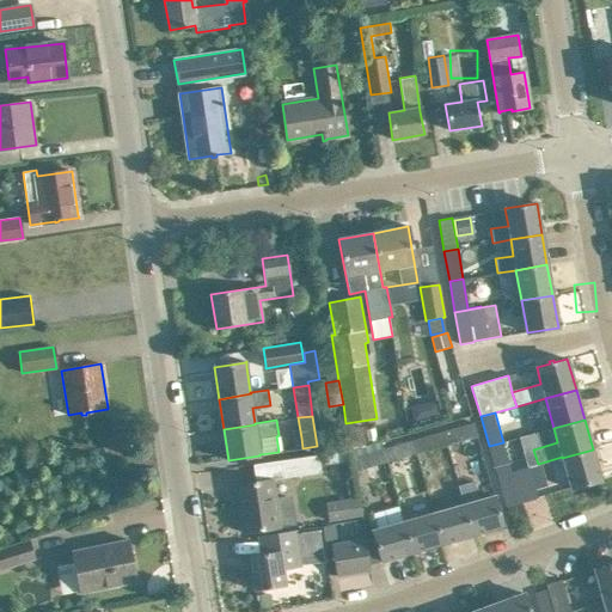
[(473,422),(442,430),(447,445),(478,436),(473,422)]
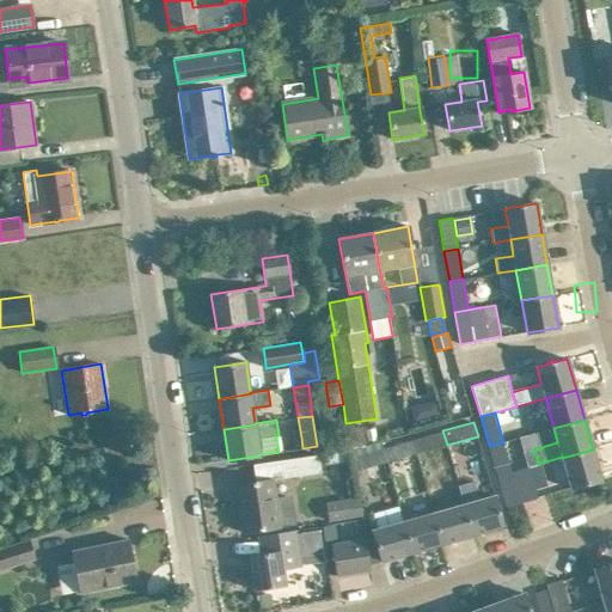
[(447,445),(442,430),(412,439),(416,453),(447,445)]
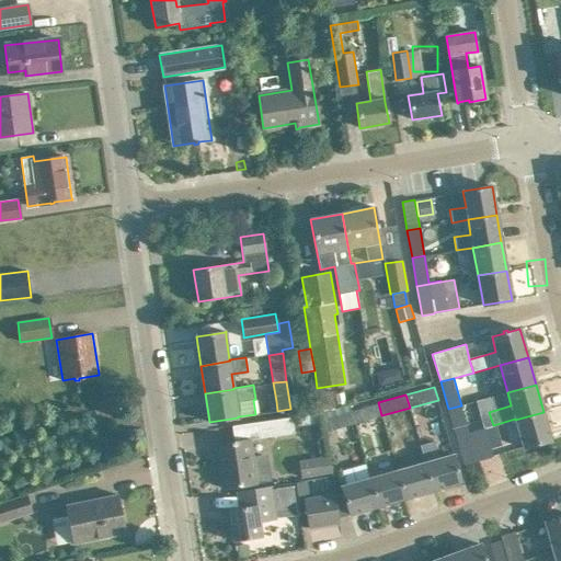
[(276,401),(267,403),(270,412),(277,411),(276,401)]
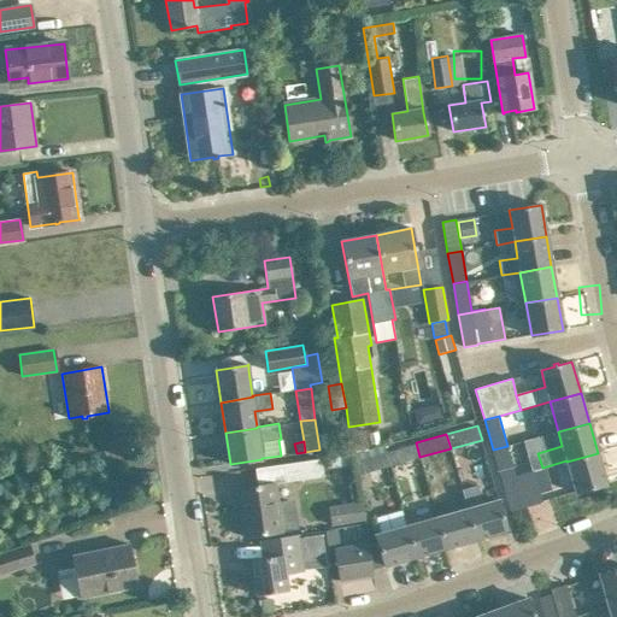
[(385,452),(389,465),(399,463),(419,457),(416,442),(385,452)]
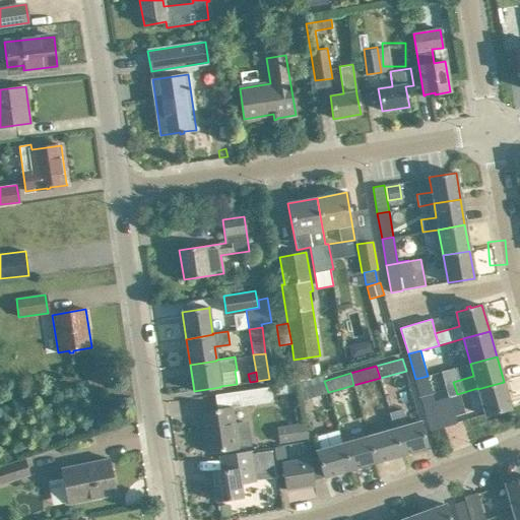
[(435,401),(428,376),(415,379),(423,404),(435,401)]
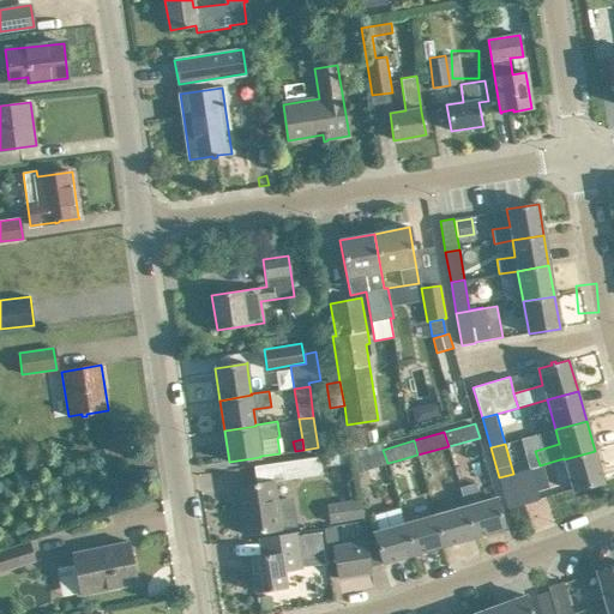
[(353,458),(353,459),(357,471),(387,463),(383,450),(353,458)]
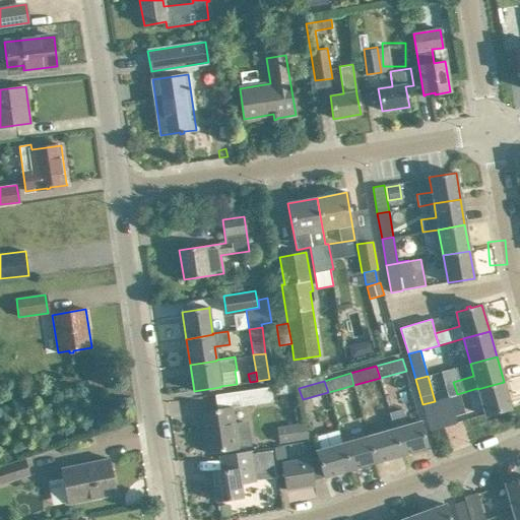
[(511,407),(504,382),(477,389),(484,415),(511,407)]
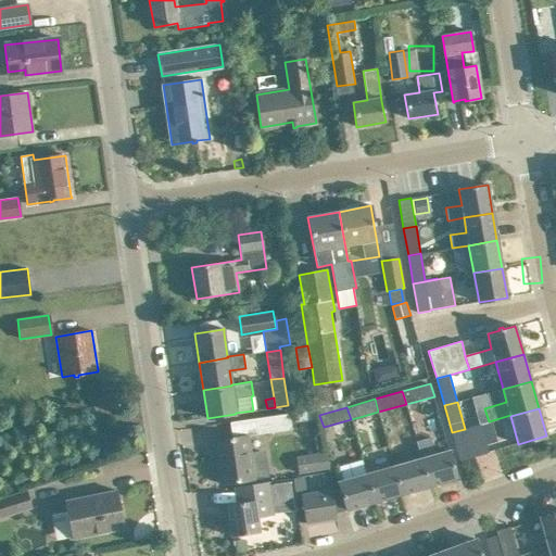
[(255,418),(257,434),(292,430),(289,414),(255,418)]
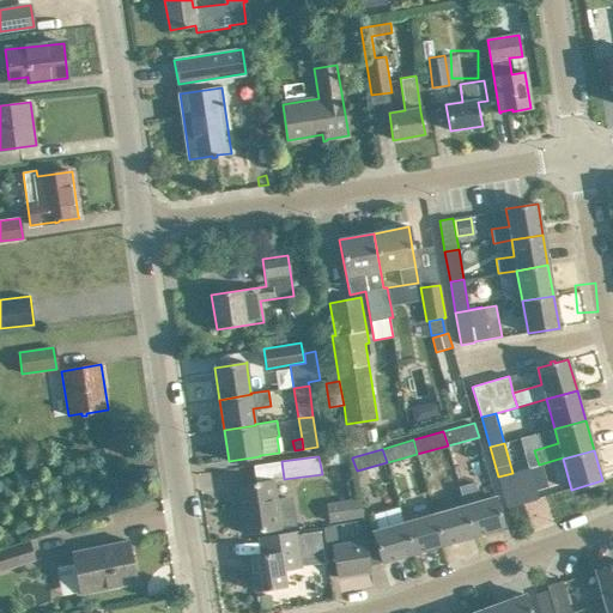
[(539,465),(513,473),(498,477),(507,508),(536,499),(533,487),(545,485),(539,465)]
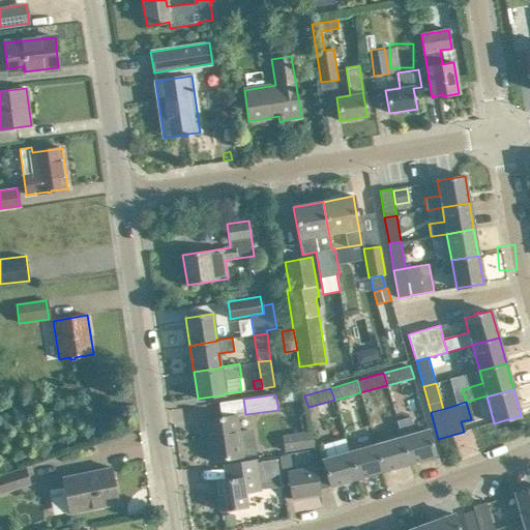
[(235,416),(225,417),(204,420),(210,461),(241,457),(241,455),(256,453),(253,428),(237,430),(235,416)]
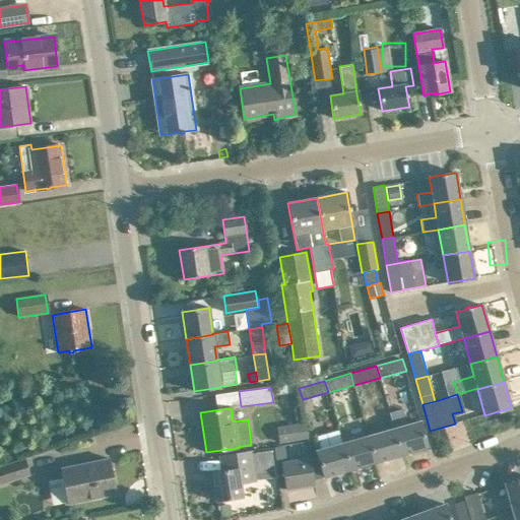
[(389,412),(393,429),(401,455),(427,448),(419,420),(407,425),(402,408),(389,412)]
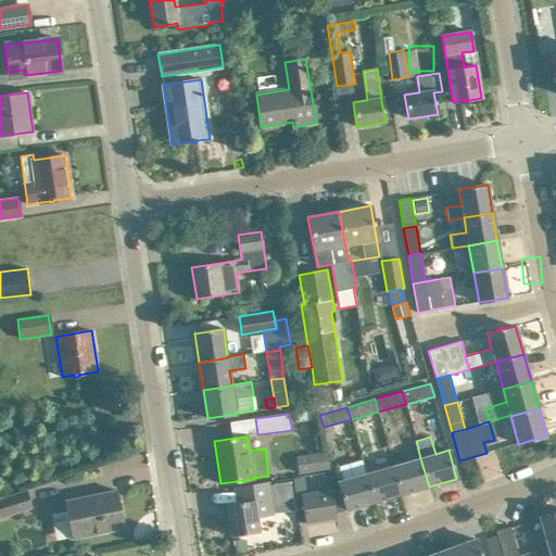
[(490,455),(497,471),(513,465),(505,449),(490,455)]
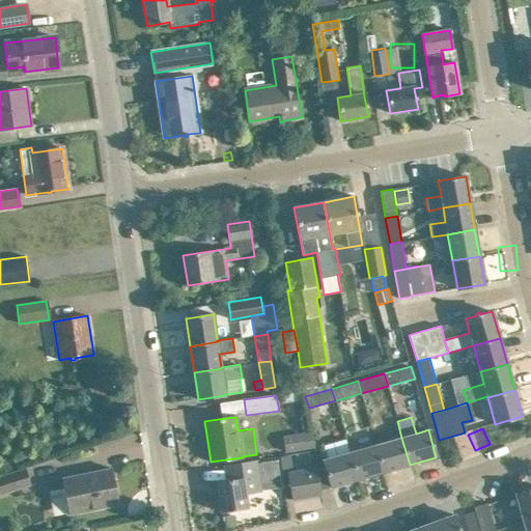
[(305,431),(282,436),(285,452),(308,448),(308,447),(314,446),(312,431),(305,432),(305,431)]
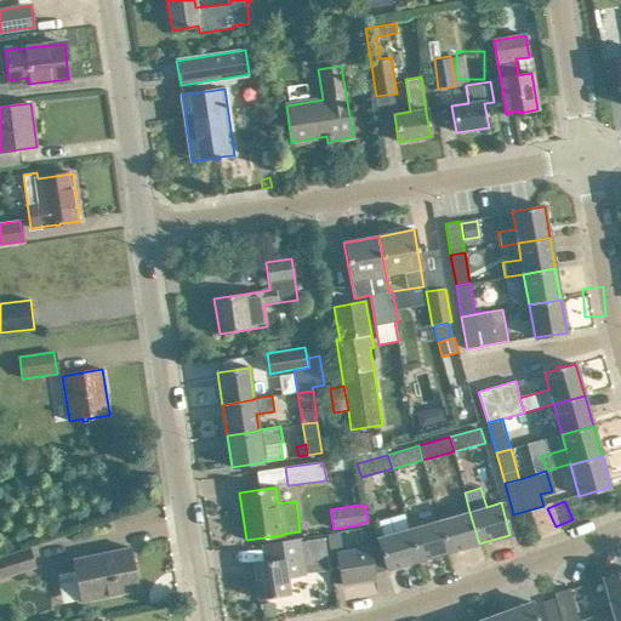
[(469,512),(456,516),(439,520),(449,552),(479,543),(469,512)]
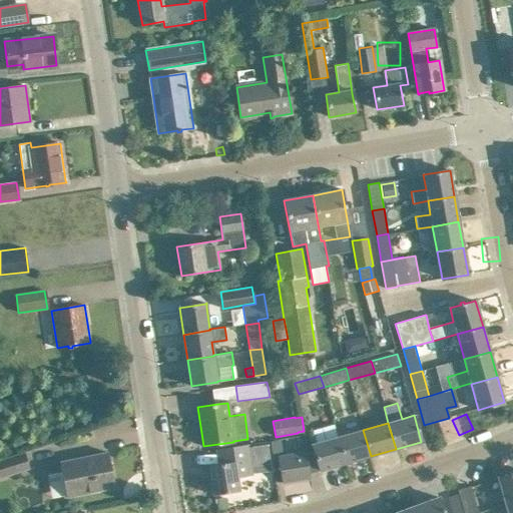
[(320,470),(345,463),(338,437),(334,424),(313,430),(316,443),(313,444),(320,470)]
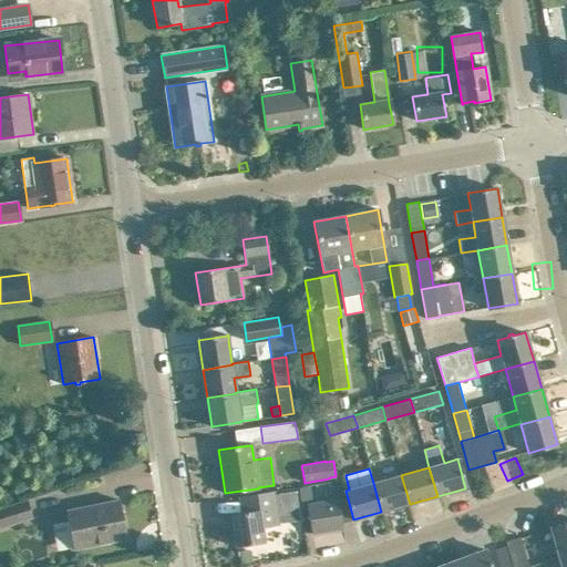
[(410,504),(401,475),(373,483),(381,512),(410,504)]
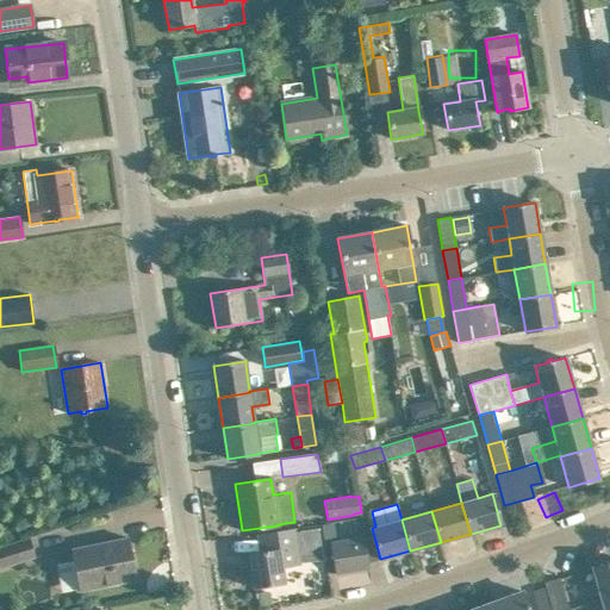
[(322,524),(324,539),(334,536),(331,523),(322,524)]
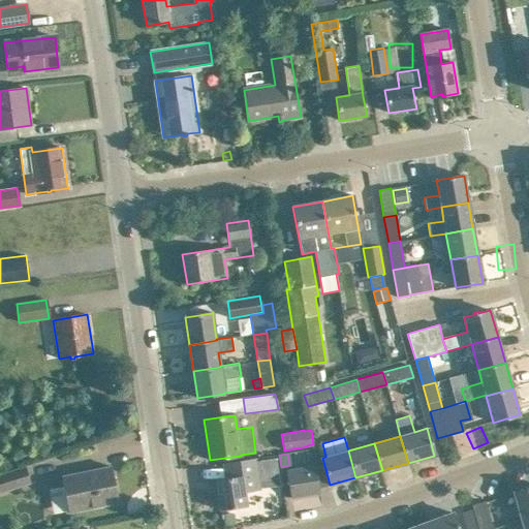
[(226,478),(216,480),(221,510),(246,506),(244,493),(259,491),(257,479),(278,476),(275,456),(254,459),(224,463),(226,478)]
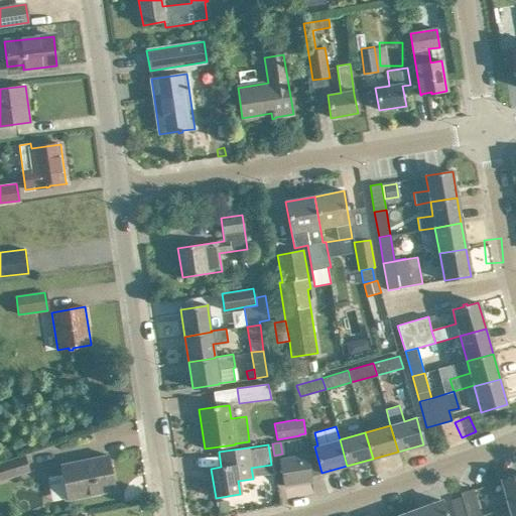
[(25,455),(0,463),(0,479),(30,470),(25,455)]
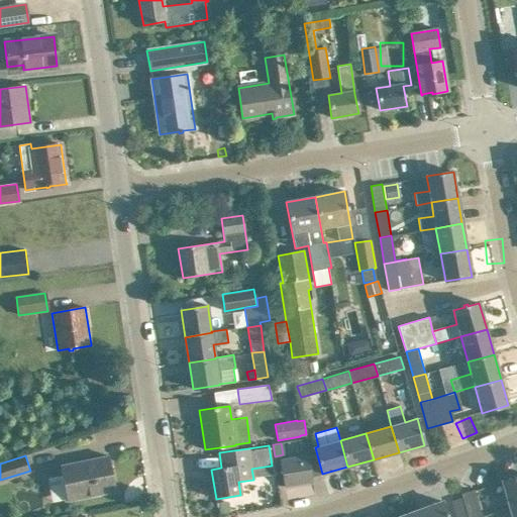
[(67,501),(116,491),(109,456),(60,466),(67,501)]
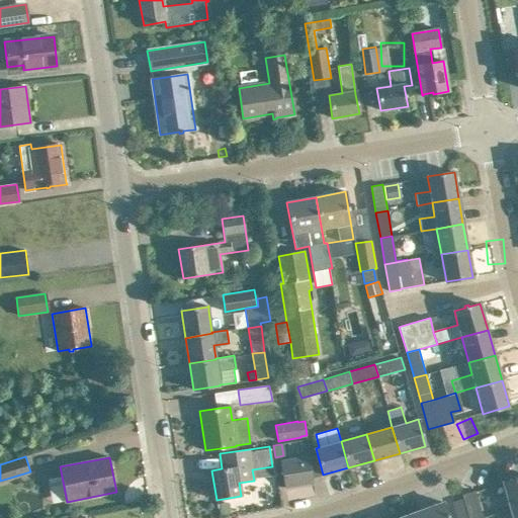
[(280,462),(281,466),(285,487),(313,482),(309,457),(280,462)]
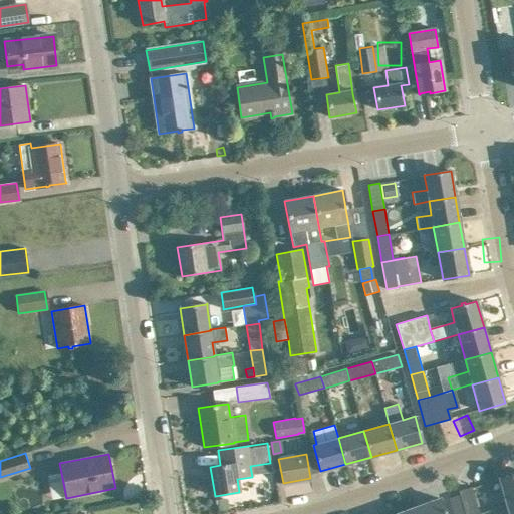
[(513,474),(499,479),(506,506),(513,503),(513,474)]
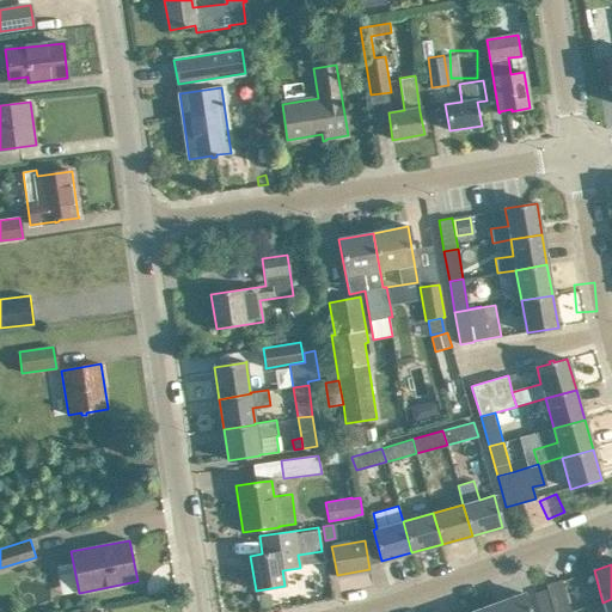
[(555,611),(548,589),(536,593),(540,611),(555,611)]
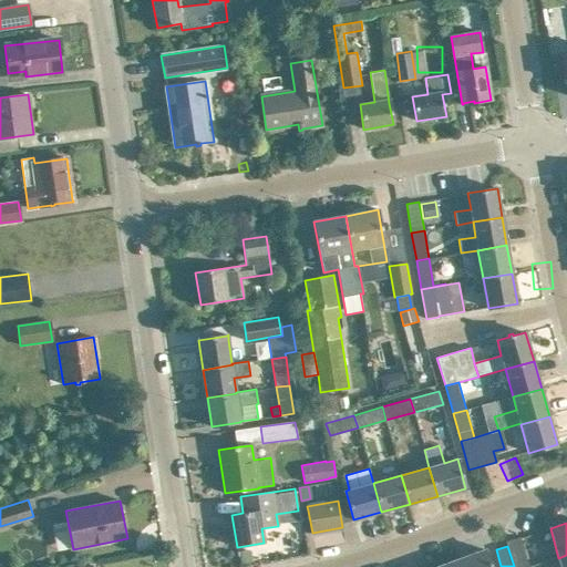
[(491,566),(485,549),(456,559),(459,566),(491,566)]
